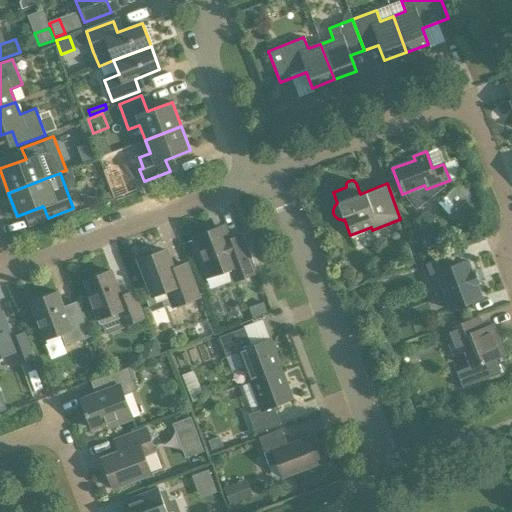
[(468,200),(456,186),(446,195),(457,209),(468,200)]
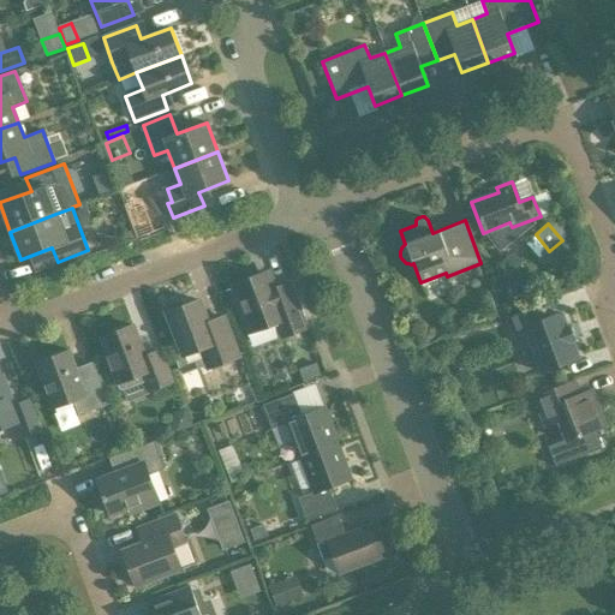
[(294,302),(281,306),(269,274),(233,287),(250,334),(281,322),(287,335),(305,329),(294,302)]
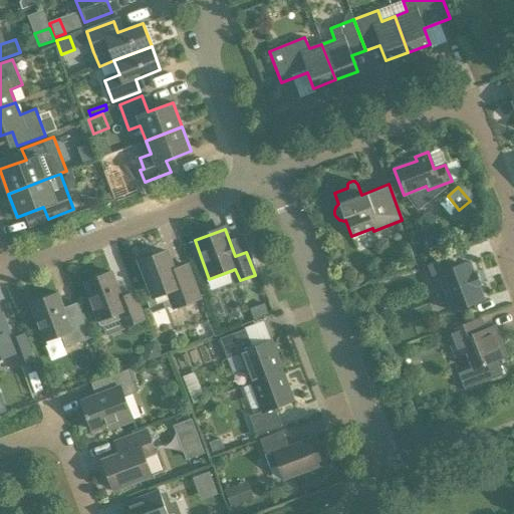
[(199,298),(187,265),(174,270),(167,251),(139,262),(152,297),(167,292),(173,308),(199,298)]
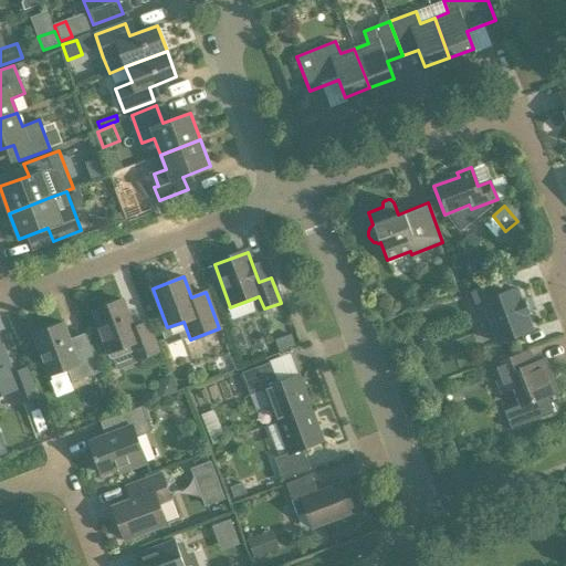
[(522,303),(516,289),(501,294),(495,282),(467,292),(474,313),(485,310),(498,343),(532,329),(526,313),(524,313),(521,304),(522,303)]
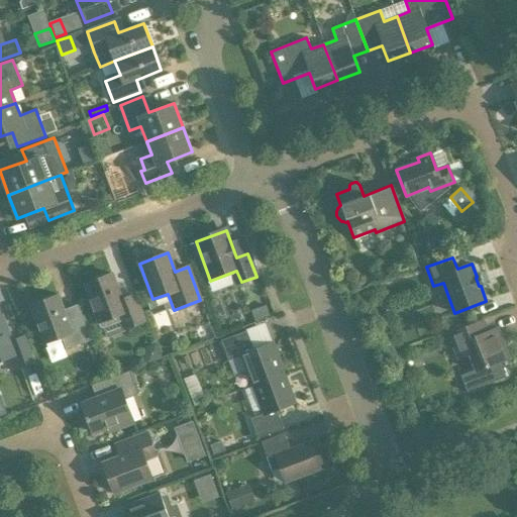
[(85,284),(91,299),(89,300),(100,327),(102,328),(121,320),(124,328),(143,321),(133,295),(121,300),(111,274),(85,284)]
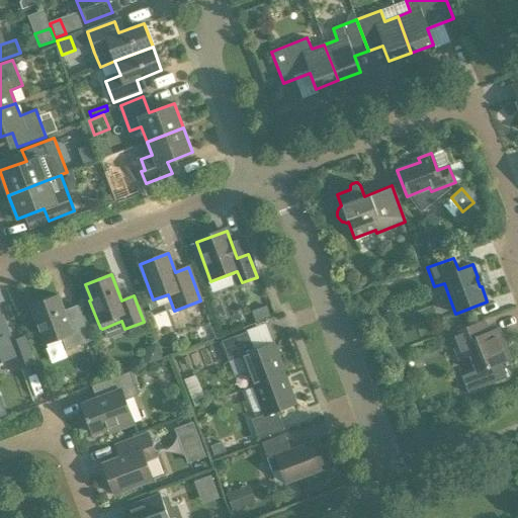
[(81,316),(67,321),(58,294),(30,305),(45,344),(61,338),(66,350),(91,341),(81,316)]
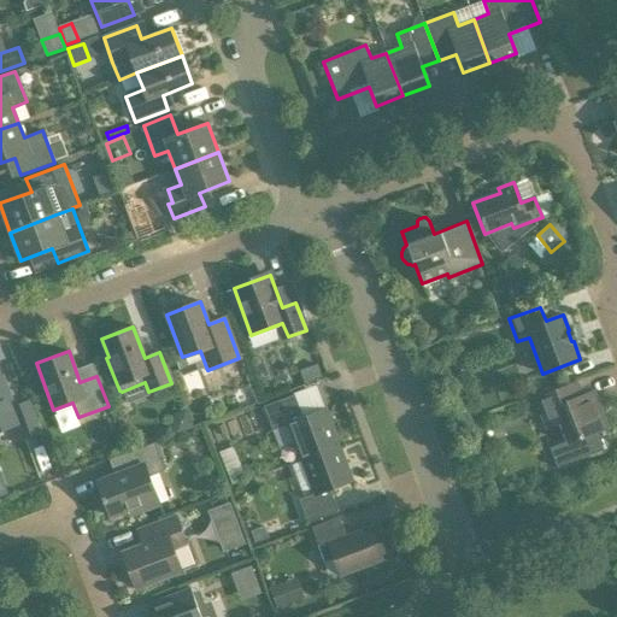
[(317,363),(299,370),(304,383),(322,376),(317,363)]
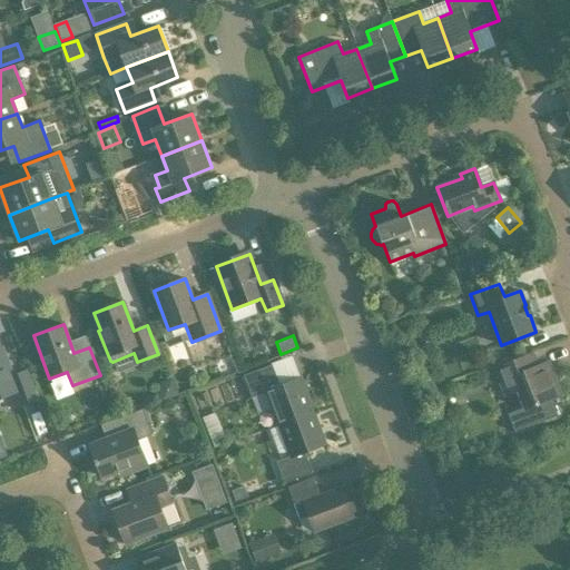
[(27,371),(12,376),(1,347),(0,347),(0,397),(17,392),(21,404),(37,399),(27,371)]
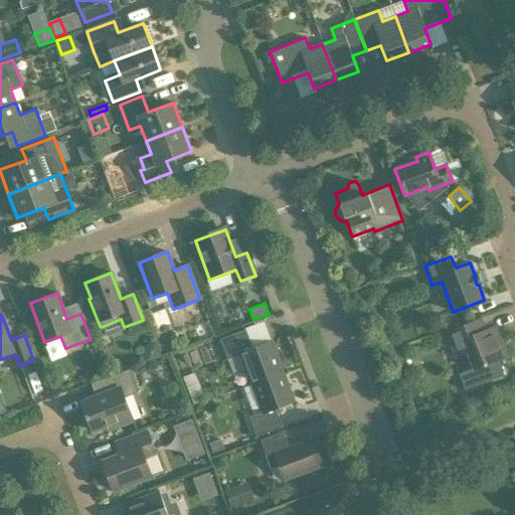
[(447,331),(456,356),(468,352),(474,368),(459,373),(465,390),(502,376),(497,361),(506,357),(495,327),(485,331),(481,318),(447,331)]
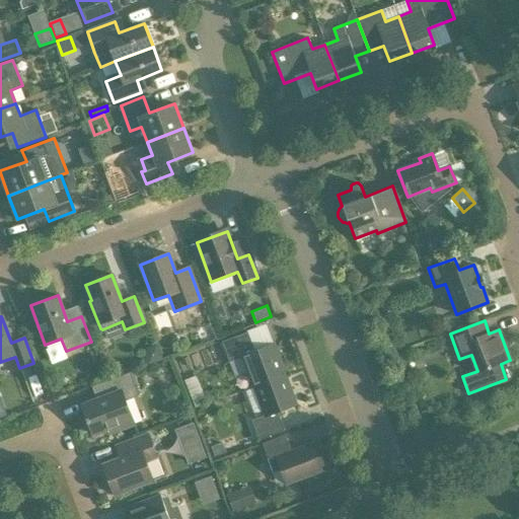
[(229,362),(241,357),(252,386),(285,374),(281,362),(276,364),(268,345),(254,350),(247,332),(221,342),(229,362)]
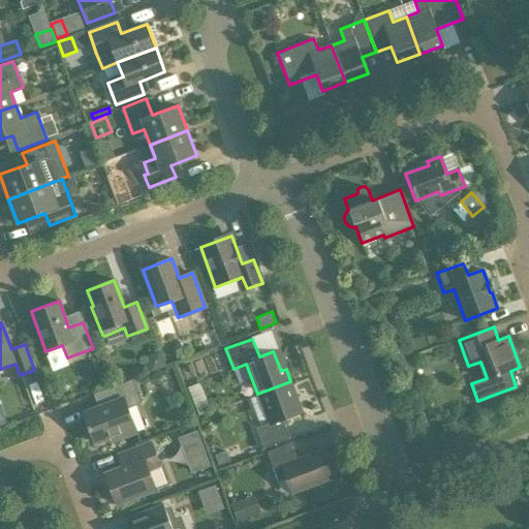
[(151,372),(165,367),(159,352),(149,356),(147,362),(151,372)]
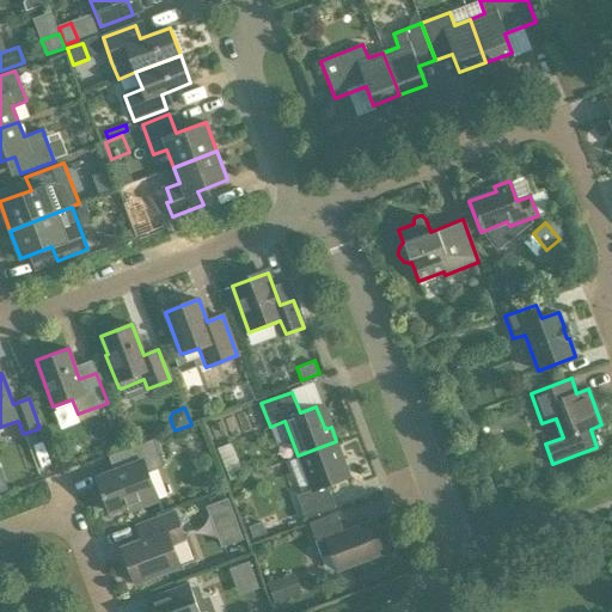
[(120,452),(126,466),(95,478),(102,499),(104,497),(109,512),(136,502),(138,507),(158,500),(147,472),(164,466),(153,439),(120,452)]
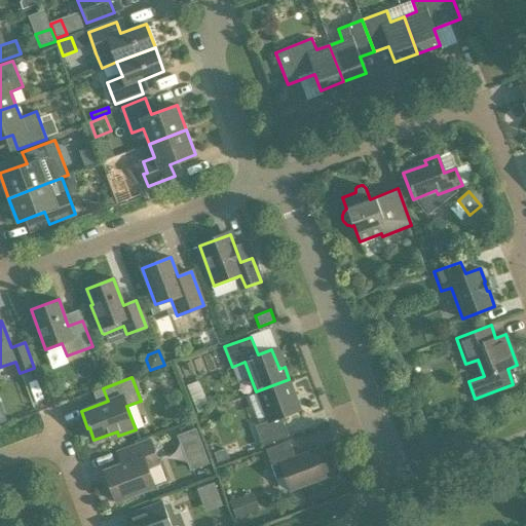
[(288,436),(282,418),(296,412),(289,392),(294,391),(289,379),(256,391),(267,420),(254,425),(262,446),(288,436)]
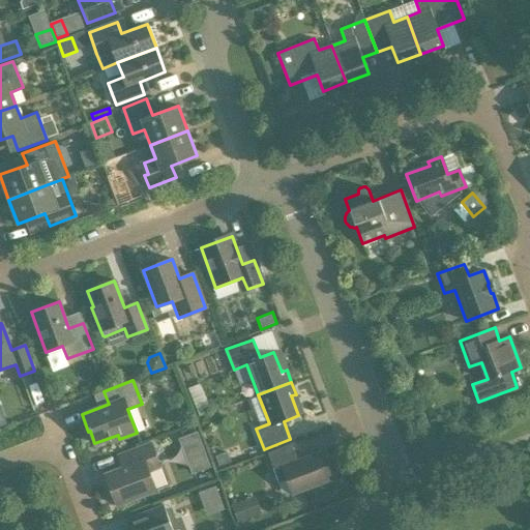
[(197,432),(177,439),(182,451),(201,444),(197,432)]
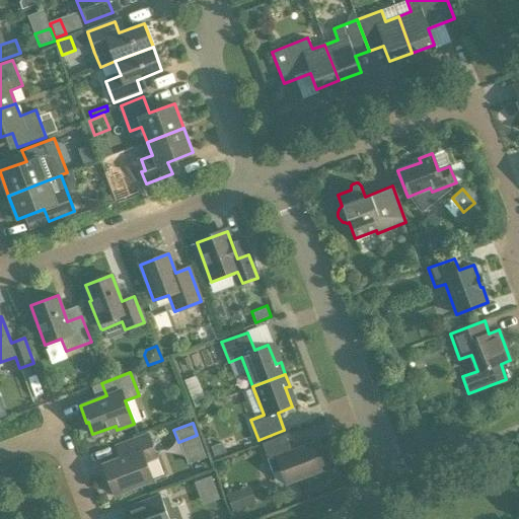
[(115,495),(152,479),(167,474),(161,458),(155,456),(147,435),(121,445),(125,456),(103,464),(115,495)]
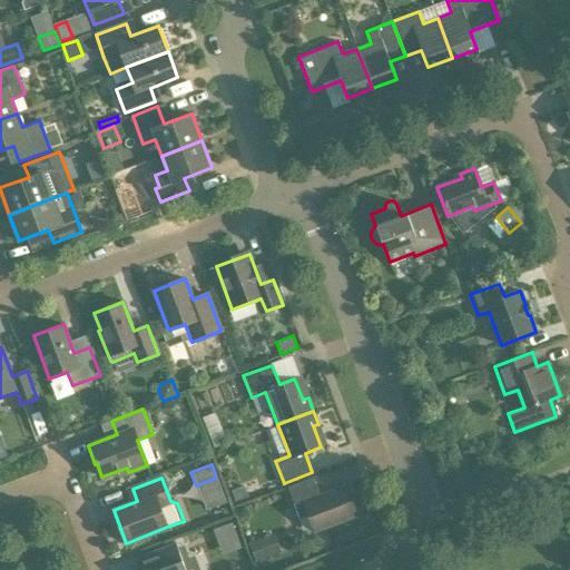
[(300,519),(308,516),(314,531),(353,517),(342,487),(320,495),(313,478),(287,487),(300,519)]
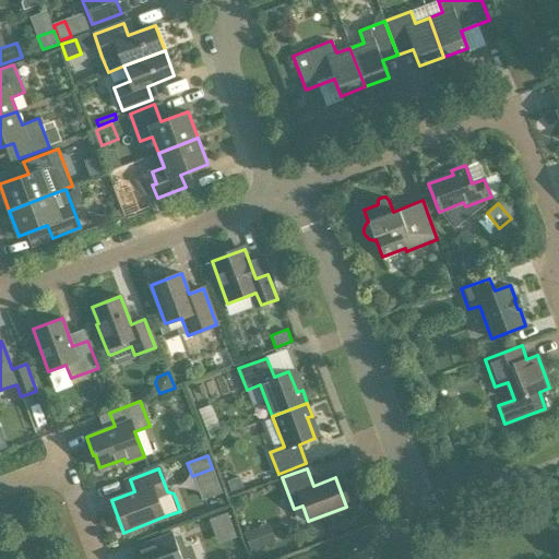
[(239,478),(228,483),(232,491),(242,487),(239,478)]
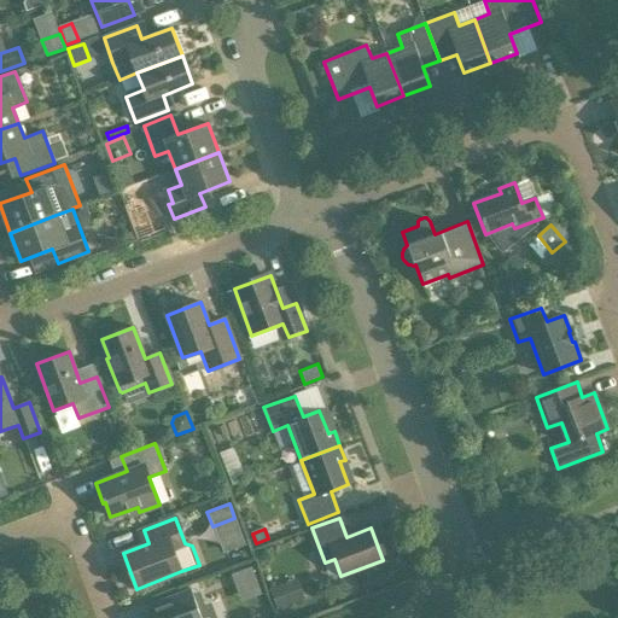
[(250,590),(260,587),(252,566),(237,571),(243,587),(250,590)]
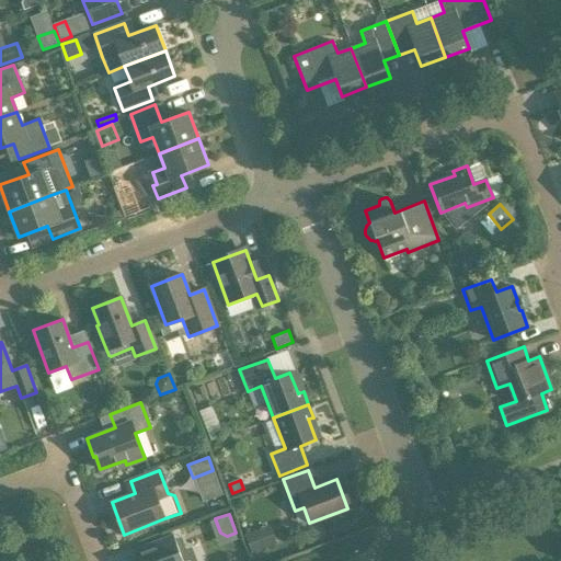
[(270,525),(244,535),(252,553),(277,544),(270,525)]
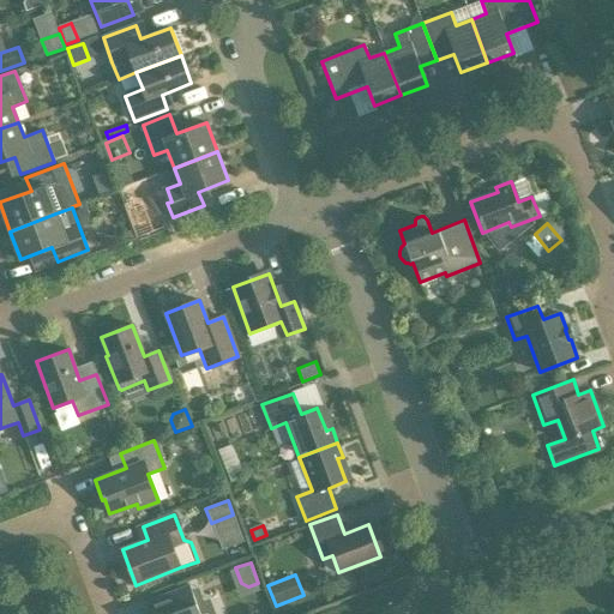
[(199,613),(188,585),(173,591),(180,609),(167,613),(199,613)]
